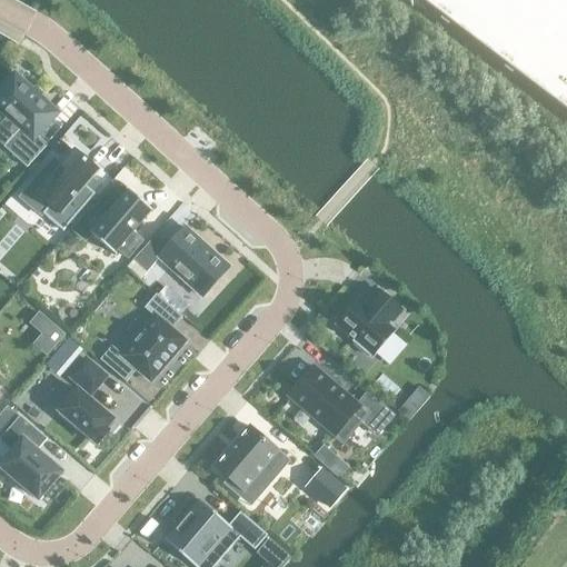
[(426,0),(566,107),(566,0),(426,0)]
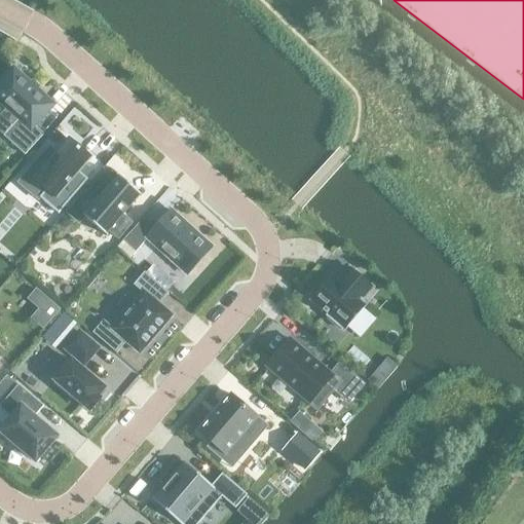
[(0,101),(21,118),(5,136),(28,154),(46,133),(36,125),(55,103),(14,68),(0,84),(0,101)]
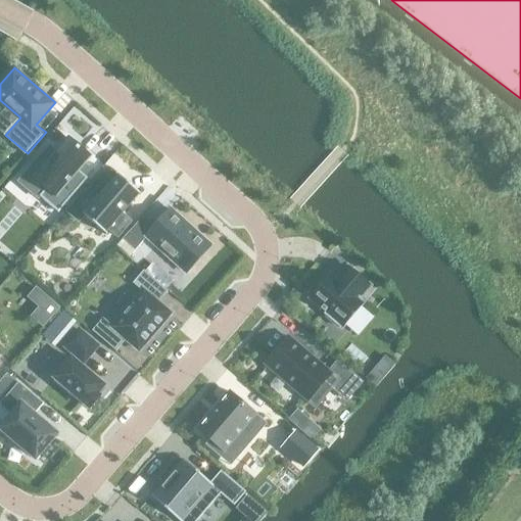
[(48,161),(36,175),(48,186),(41,194),(59,210),(89,176),(80,169),(91,155),(69,137),(58,150),(50,143),(41,154),(48,161)]
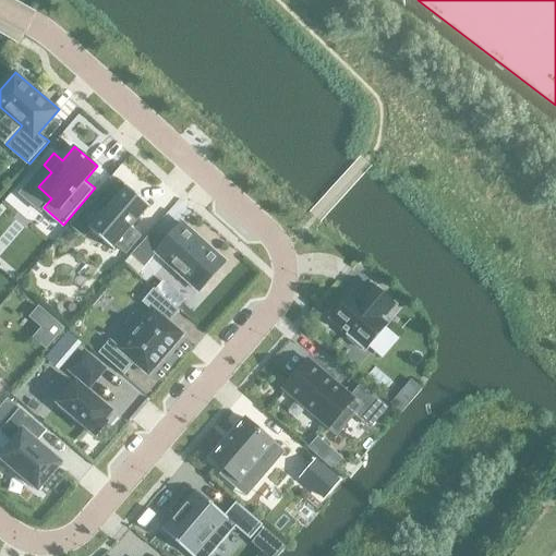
[(150,204),(129,183),(122,192),(111,182),(94,204),(104,213),(92,227),(113,246),(118,242),(128,251),(142,234),(132,226),(150,204)]
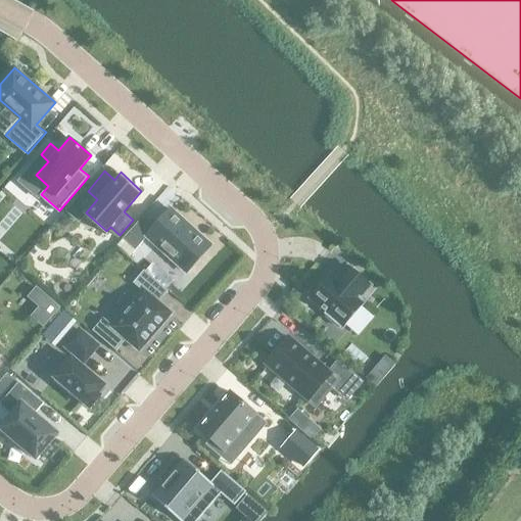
[(145,215),(119,244),(130,254),(147,234),(187,271),(211,243),(172,207),(156,224),(145,215)]
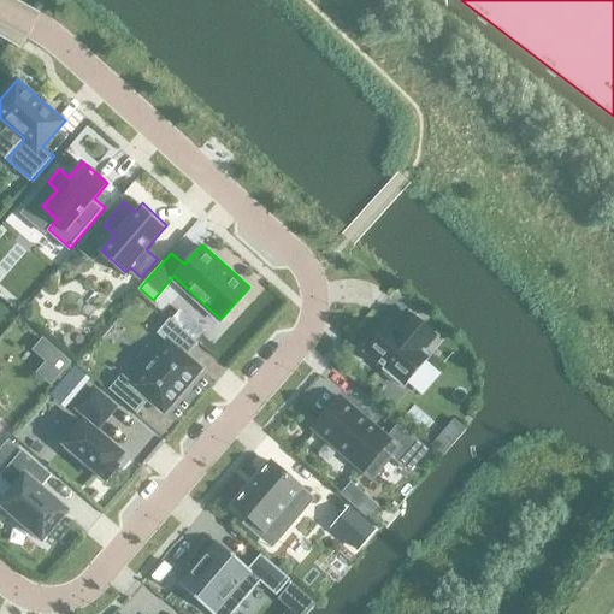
[(397,329),(390,323),(379,335),(379,334),(370,346),(367,349),(381,361),(379,362),(384,366),(385,365),(388,367),(385,371),(399,382),(401,379),(406,383),(429,355),(424,350),(437,334),(430,328),(414,314),(412,312),(397,329)]
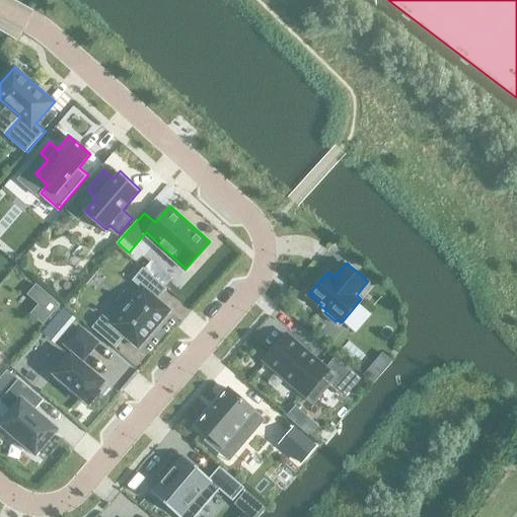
[(103,315),(93,326),(117,346),(126,335),(139,346),(171,309),(158,298),(167,287),(144,267),(134,279),(143,287),(113,323),(103,315)]
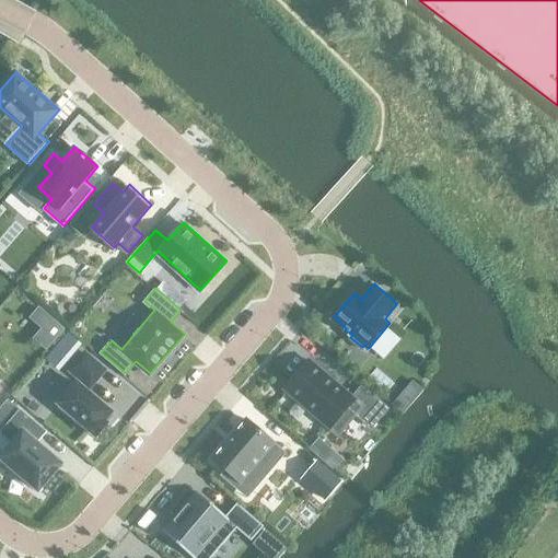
[(69,330),(53,351),(62,360),(80,340),(69,330)]
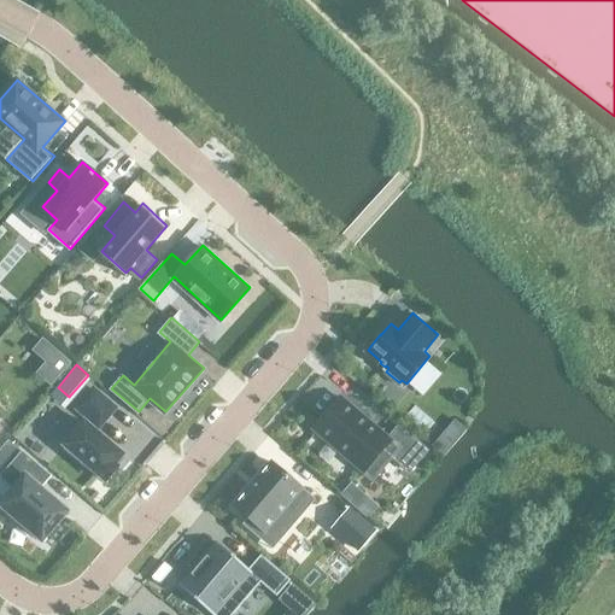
[(117,405),(95,387),(78,406),(100,426),(117,405)]
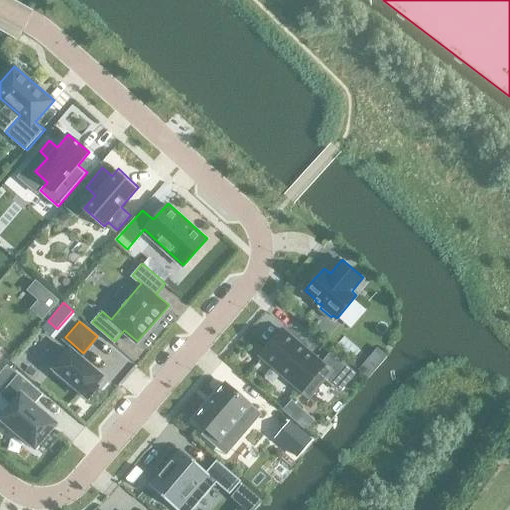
[(284,328),(261,354),(310,396),(327,378),(341,390),(356,372),(332,351),(323,361),(284,328)]
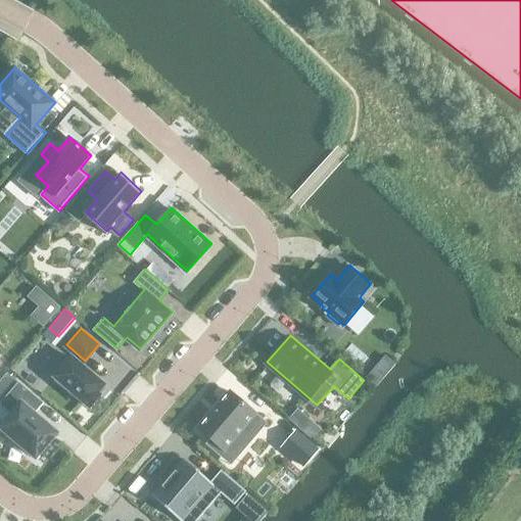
[(386,353),(367,376),(377,384),(396,362),(386,353)]
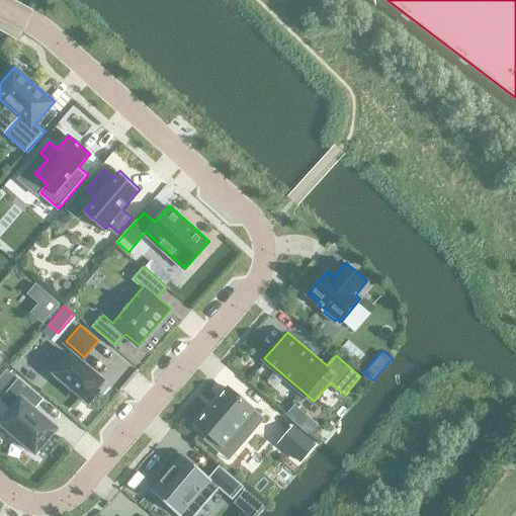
[(104,379),(72,352),(55,372),(90,402),(100,390),(98,388),(104,379)]
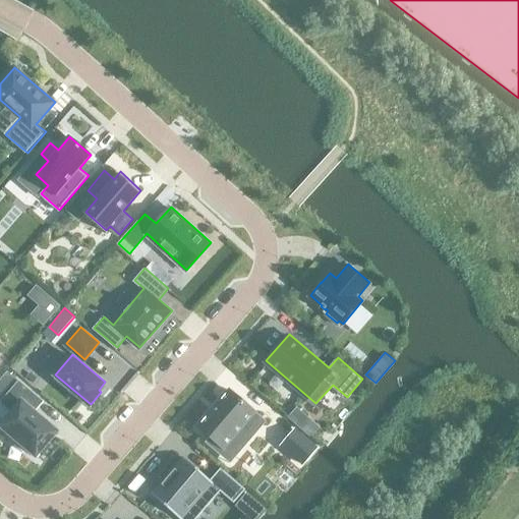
[(1,401),(0,401),(0,421),(2,424),(37,455),(58,429),(36,411),(45,400),(19,379),(1,401)]
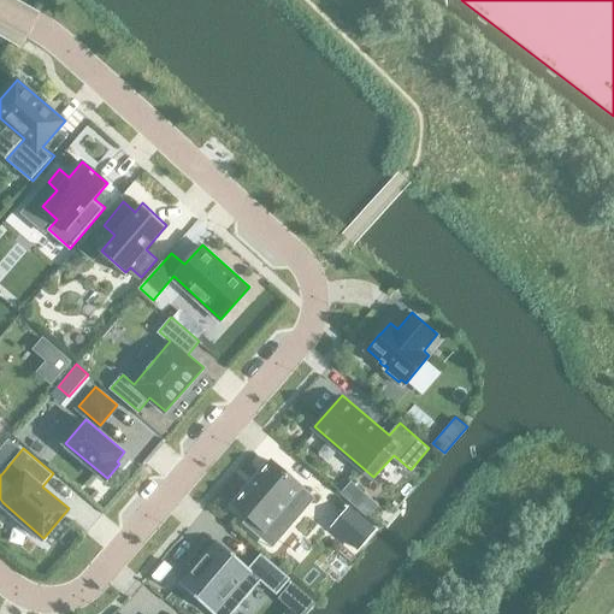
[(273,460),(235,503),(265,530),(289,502),(296,509),(311,491),(273,460)]
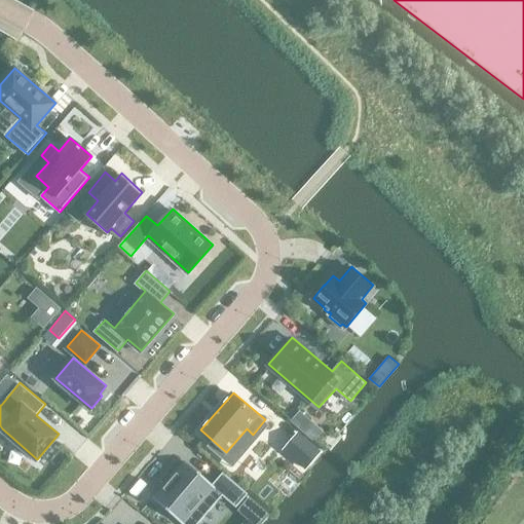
[(301,410),(292,419),(301,428),(310,418),(301,410)]
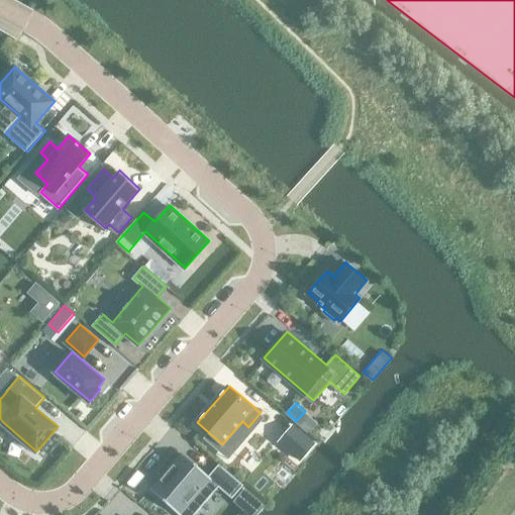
[(295,422),(280,440),(302,458),(317,439),(295,422)]
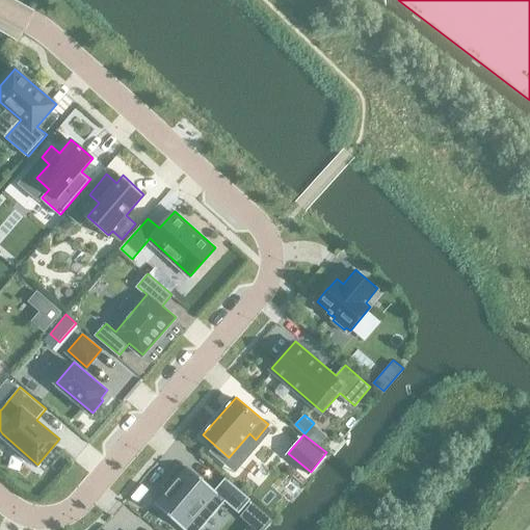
[(163,489),(152,503),(182,529),(204,529),(227,506),(240,517),(257,499),(229,474),(217,486),(188,461),(174,477),(171,476),(161,487),(163,489)]
